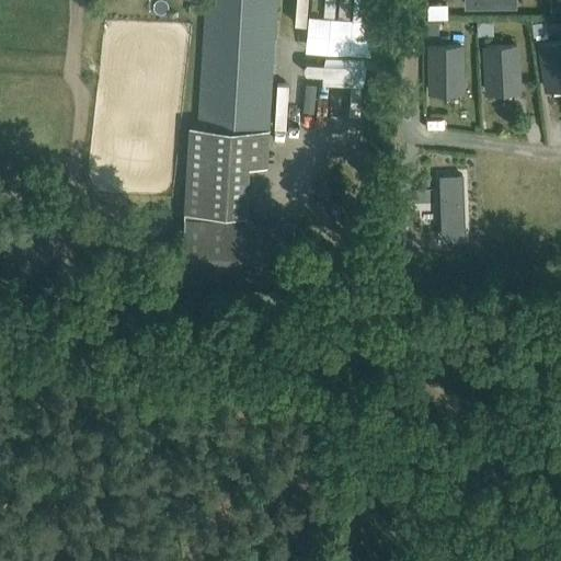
[(267,129),(275,0),(205,0),(197,125),(190,124),(181,282),(290,289),(294,224),(247,217),(250,167),(265,168),(267,129)]
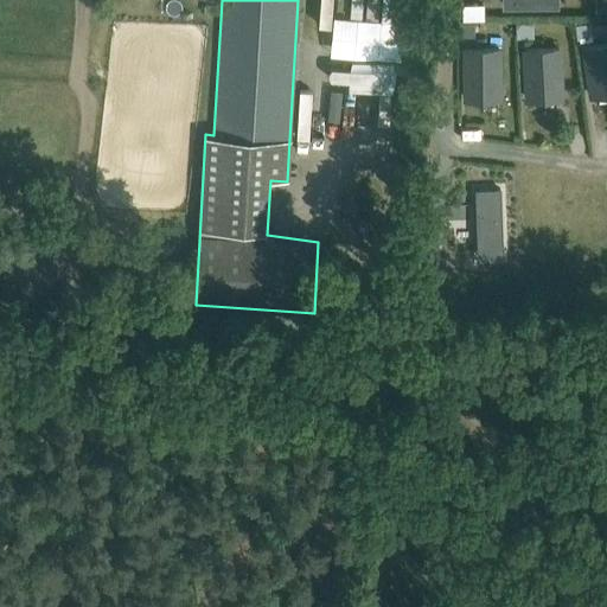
[(484,20),(483,4),(464,5),(465,20),(484,20)]
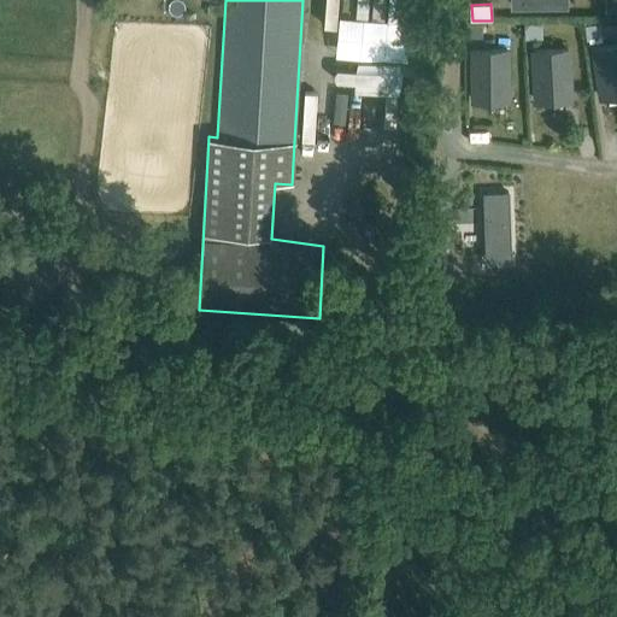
[(616,94),(616,46),(594,50),(601,98),(616,94)]
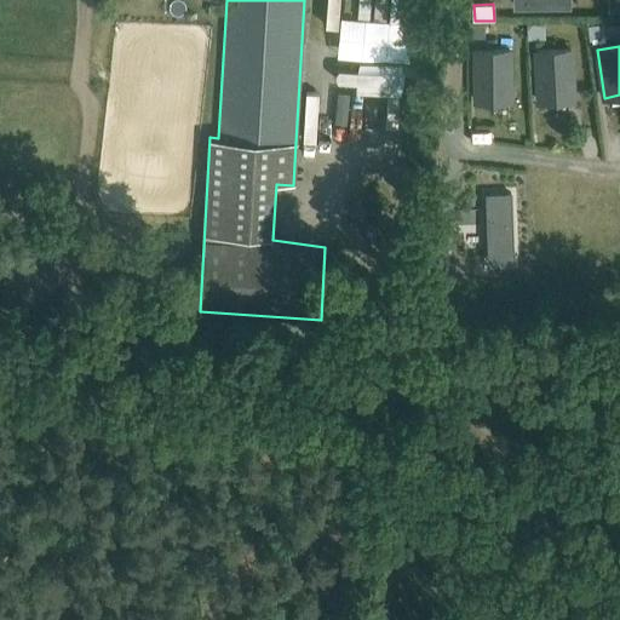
[(574,99),(572,51),(538,52),(540,101),(574,99)]
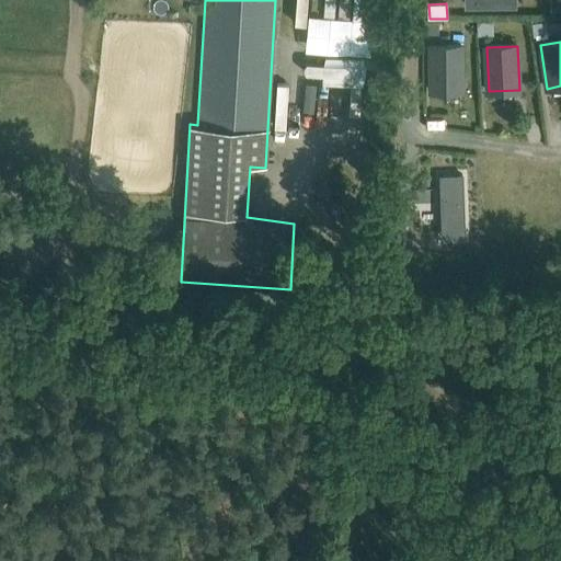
[(461,47),(431,47),(431,91),(461,91),(461,47)]
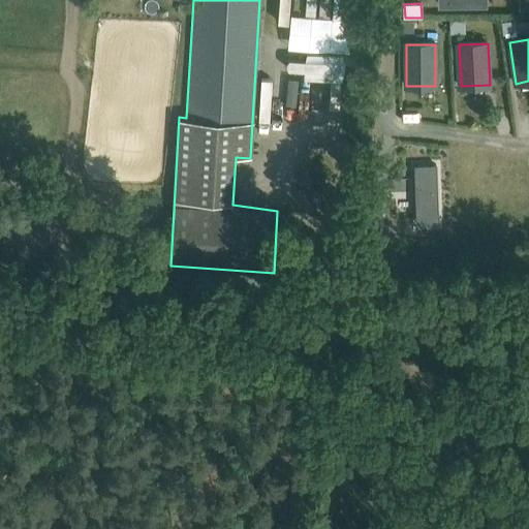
[(332,93),(334,53),(294,51),(294,57),(276,56),(275,81),(297,82),(297,95),(318,96),(318,92),(332,93)]
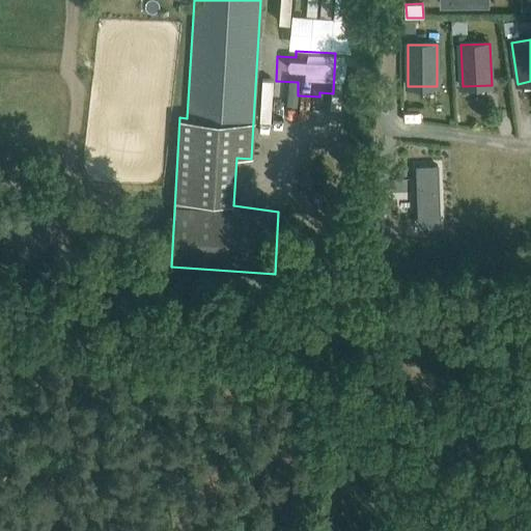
[(348,98),(347,56),(338,56),(339,98),(348,98)]
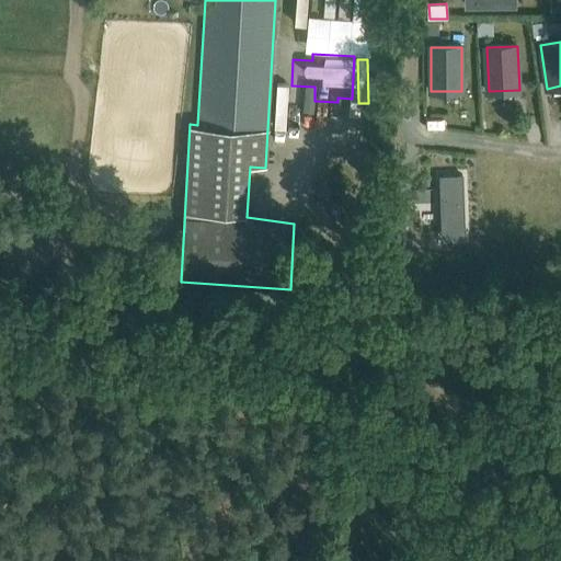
[(436,187),(435,229),(465,230),(466,180),(448,179),(448,187),(436,187)]
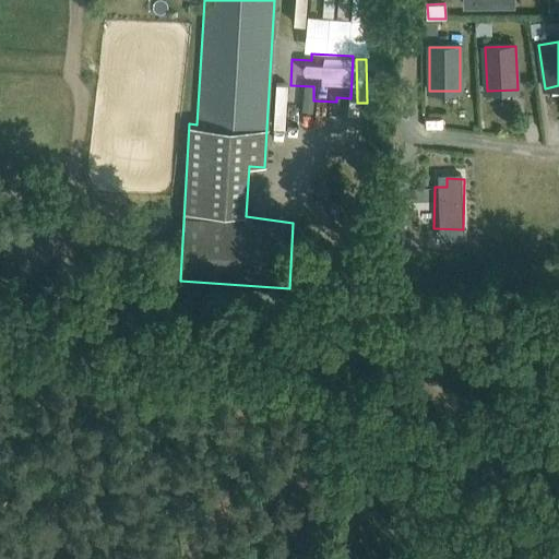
[(385,245),(397,246),(400,223),(388,222),(385,245)]
